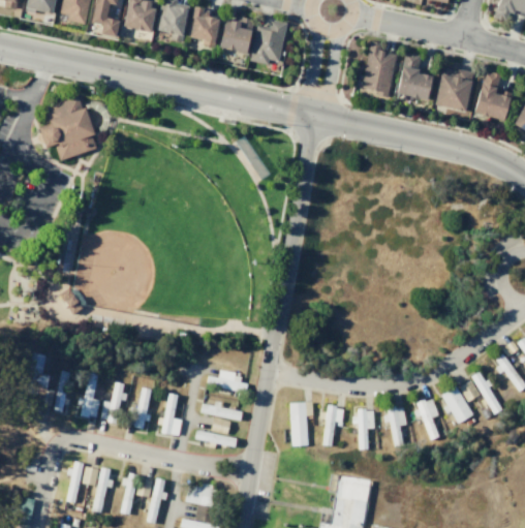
[(19,0),(18,8),(6,5),(6,0),(19,0)]
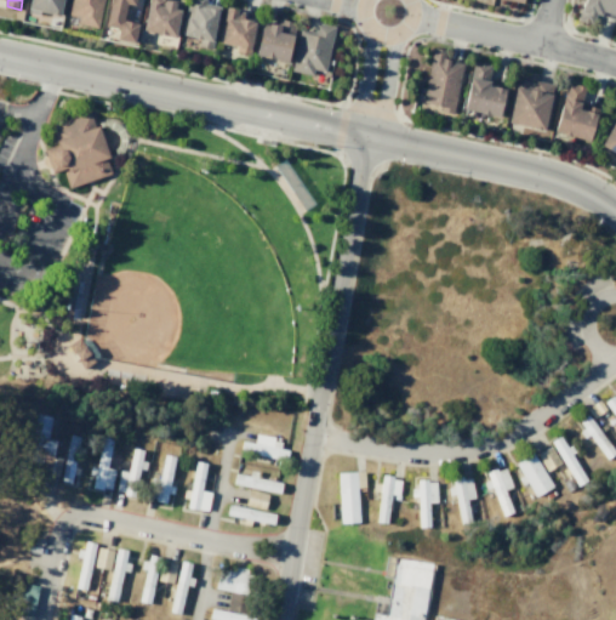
[(67,0),(64,16),(43,11),(43,15),(32,12),(33,6),(34,6),(35,0),(67,0)]
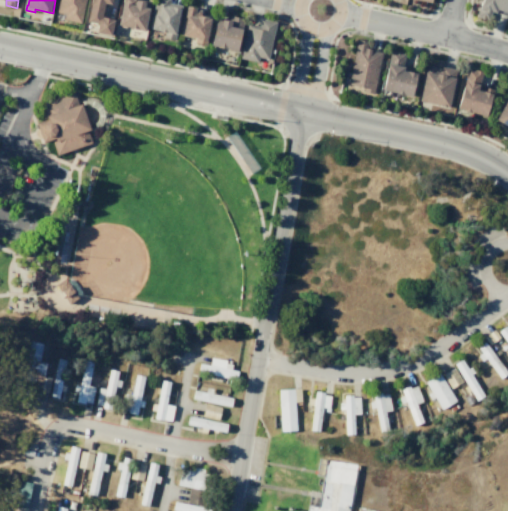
[(60,0),(87,0),(83,23),(67,19),(68,14),(58,12),(60,0)]
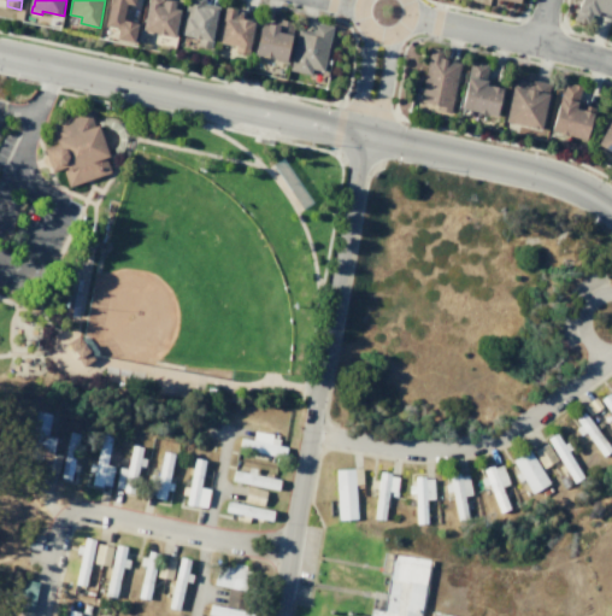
[(140,25),(137,41),(122,39),(123,28),(110,25),(113,5),(112,5),(113,0),(137,0),(137,5),(133,4),(131,9),(129,7),(125,22),(140,25)]
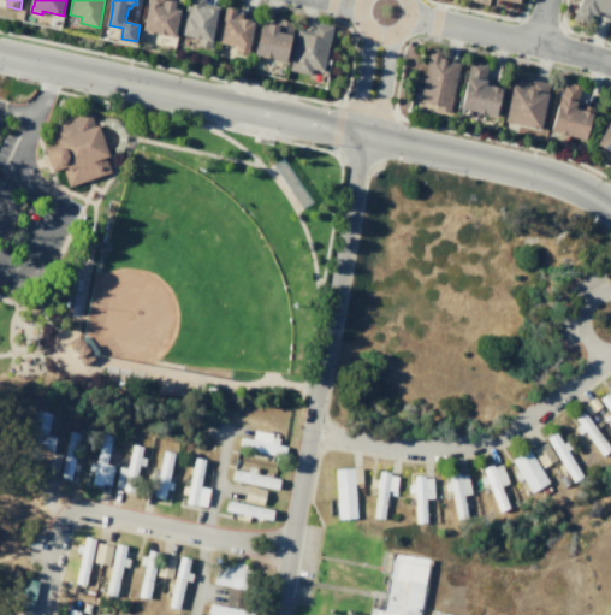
[(150,0),(175,0),(184,3),(183,11),(184,11),(178,37),(146,30),(152,4),(150,4),(150,0)]
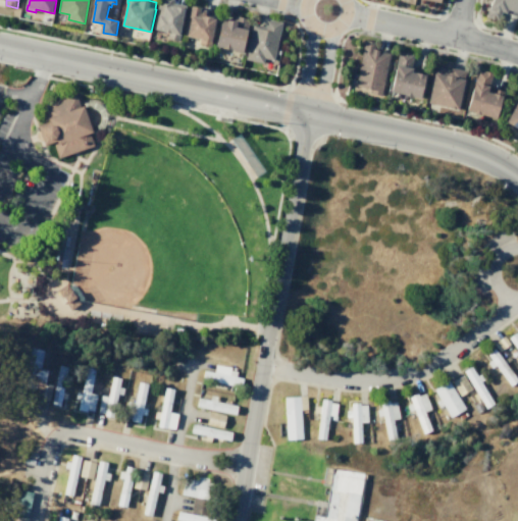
[(175,0),(175,3),(189,6),(182,41),(170,39),(171,33),(155,30),(161,0),(175,0)]
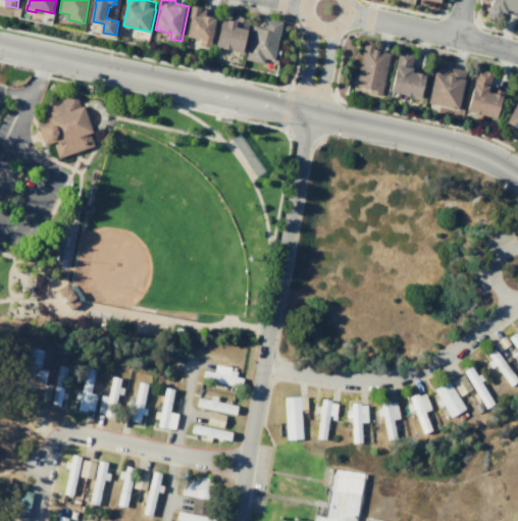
[(491,0),(517,0),(517,16),(503,12),(500,19),(487,15),(491,0)]
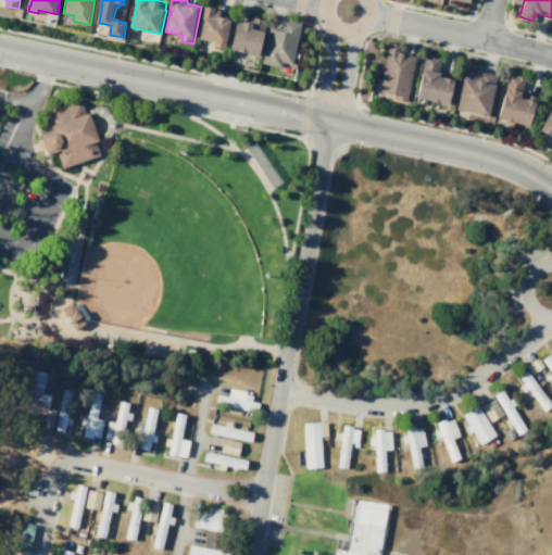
[(208,7),(217,9),(216,10),(222,11),(221,17),(233,21),(227,49),(215,47),(217,41),(200,38),(204,17),(205,17),(208,7)]
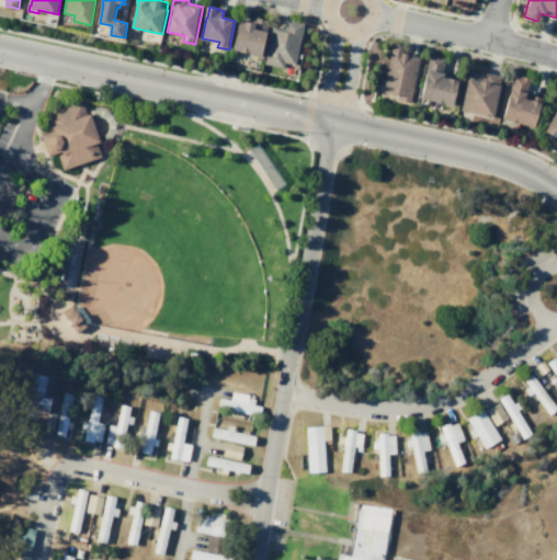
[(256,18),(262,19),(262,20),(271,21),(263,56),(236,49),(241,27),(240,27),(241,19),(249,20),(249,22),(254,23),(256,18)]
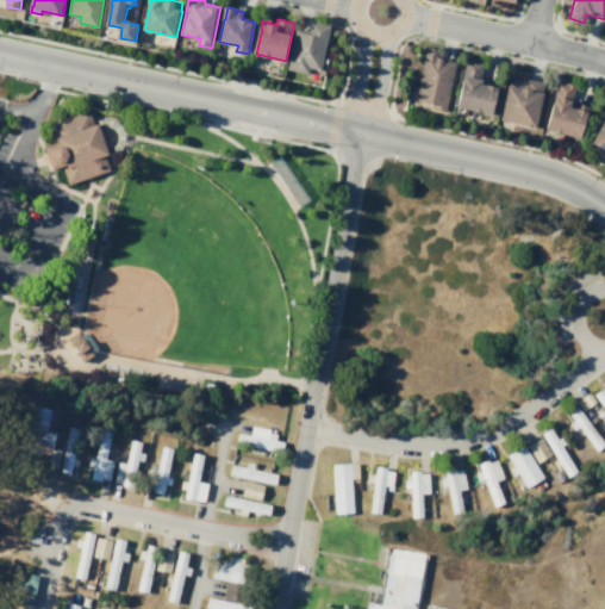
[(313,22),(332,26),(323,70),(311,68),(310,74),(289,69),(298,29),(311,31),(313,22)]
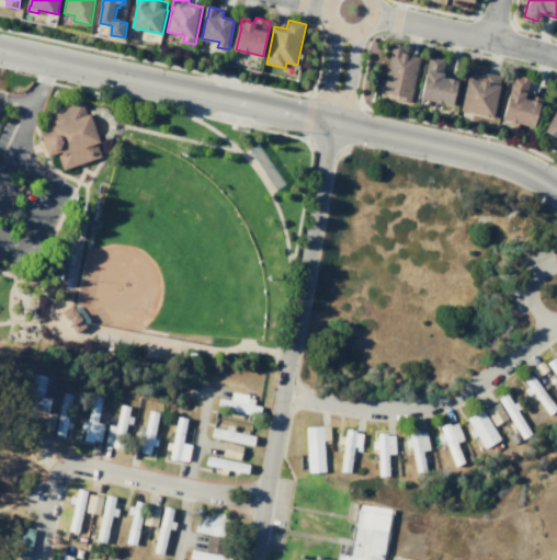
[(393,44),(405,46),(404,54),(421,57),(410,103),(399,100),(400,96),(382,92),(393,44)]
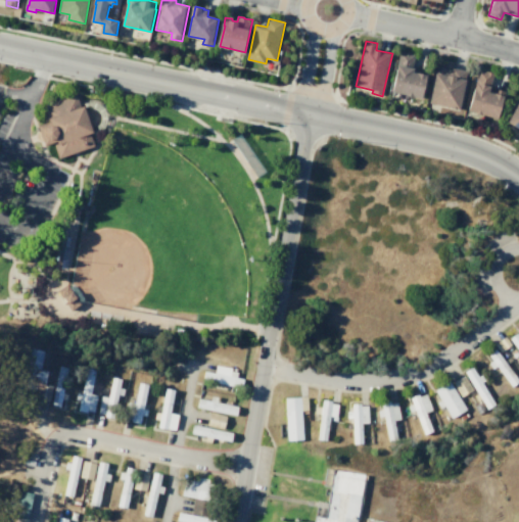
[(399,51),(416,54),(412,72),(425,75),(420,98),(391,91),(399,51)]
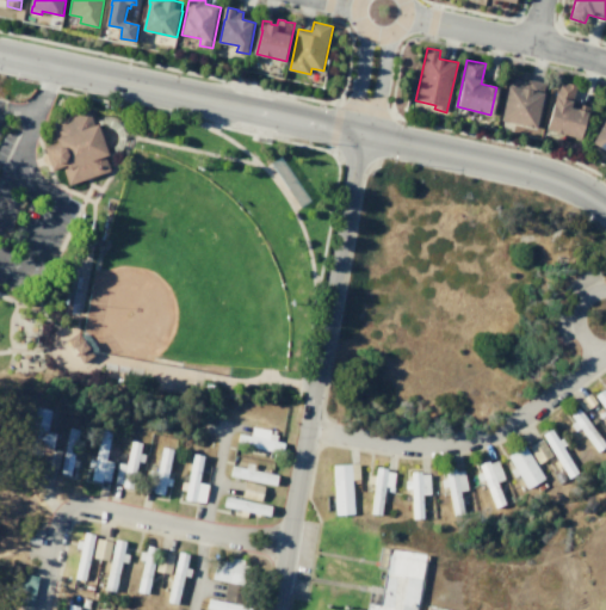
[(509,78),(529,81),(529,79),(545,82),(536,128),(500,119),(509,78)]
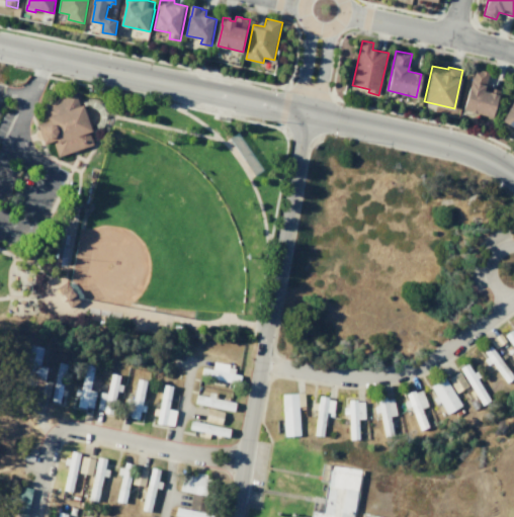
[(475,69),(490,73),(485,87),(499,91),(491,117),(462,109),(475,69)]
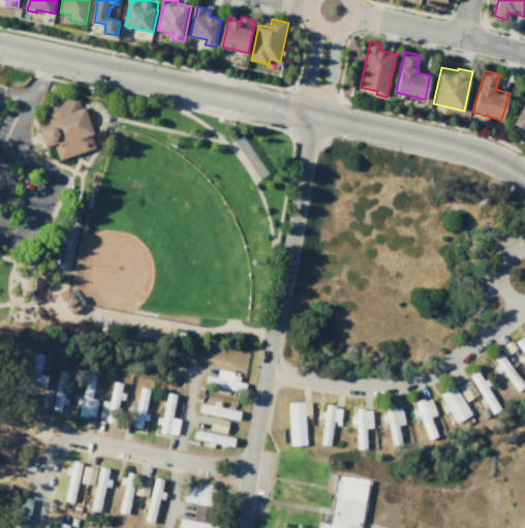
[(87,107),(96,134),(93,135),(97,148),(62,161),(56,145),(48,148),(39,127),(48,124),(42,110),(79,96),(84,110),(87,107)]
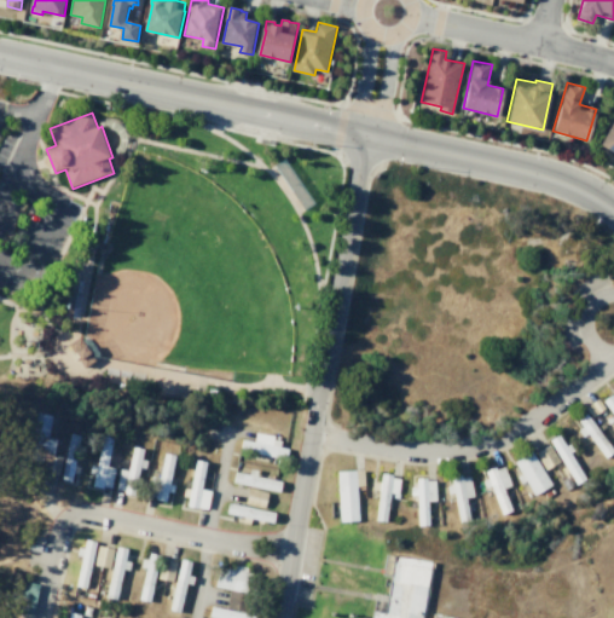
[(613,151),(600,144),(613,116),(613,151)]
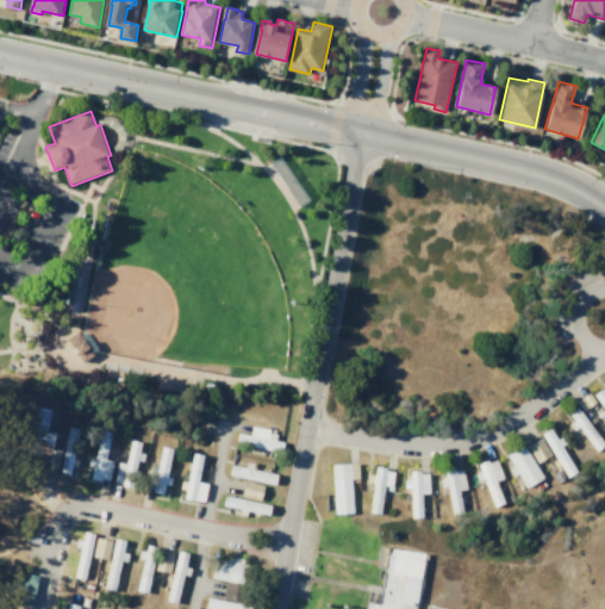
[(591,393),(598,402),(592,406),(585,397),(591,393)]
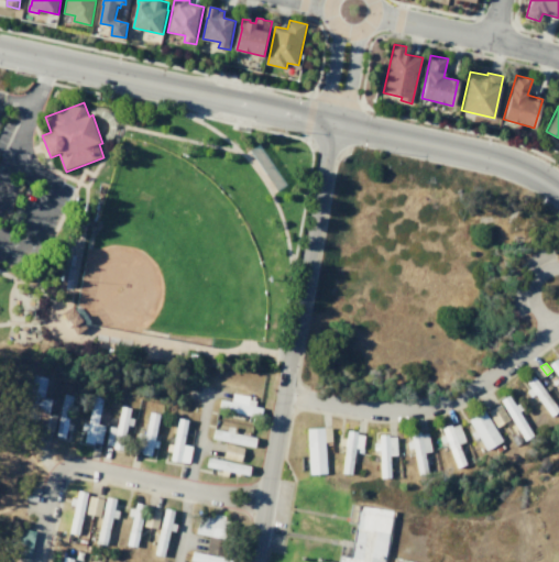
[(540,367),(547,375),(541,379),(535,371),(540,367)]
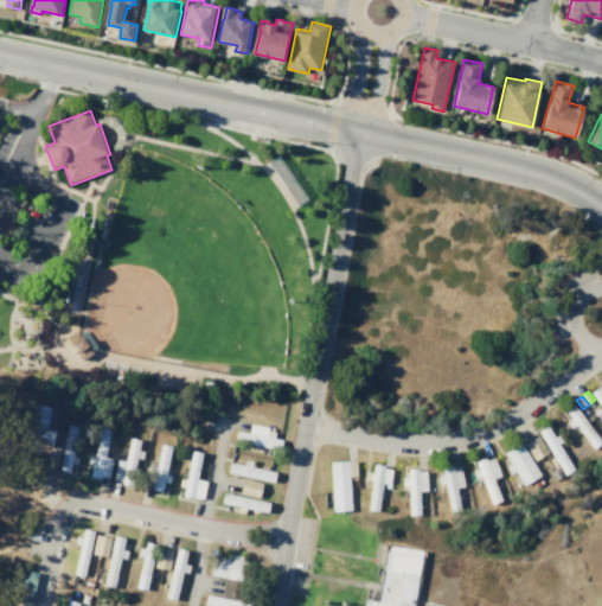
[(58,431),(55,446),(27,441),(36,403),(53,407),(50,429),(58,431)]
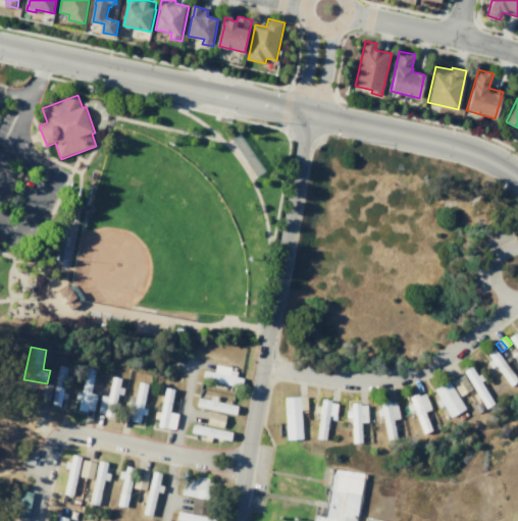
[(496,349),(517,377),(517,383),(513,386),(497,365),(493,368),(489,363),(494,360),(488,354),(496,349)]
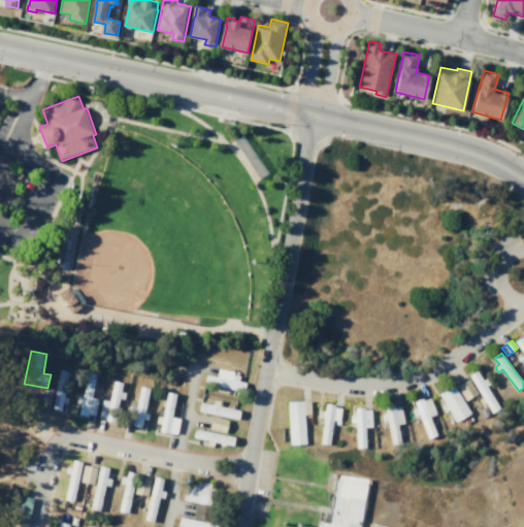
[(220,368),(235,371),(234,375),(241,376),(240,382),(248,383),(246,391),(206,384),(207,374),(218,376),(220,368)]
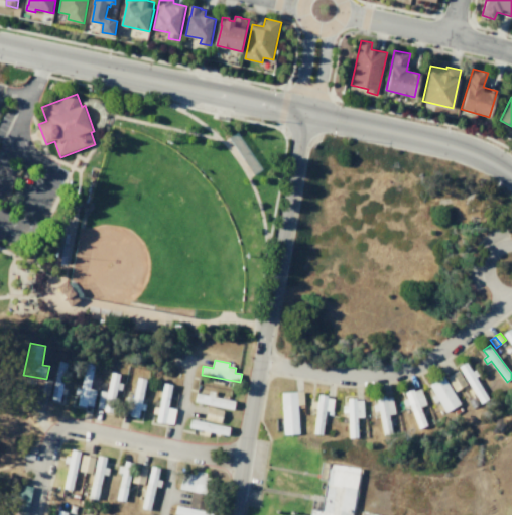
[(61,362),(70,363),(65,388),(69,389),(68,395),(64,394),(61,402),(52,400),(61,362)]
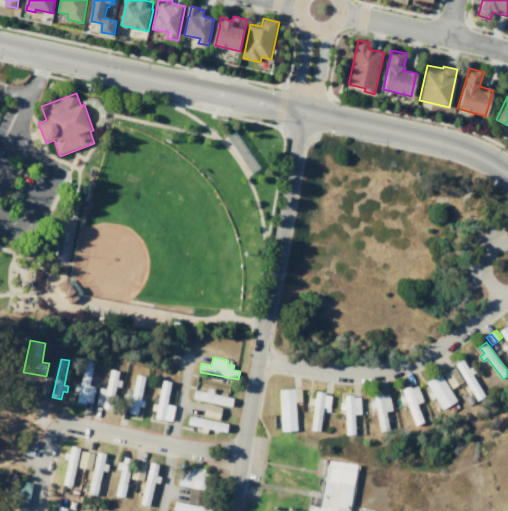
[(456,364),(479,401),(486,396),(473,374),(477,372),(474,366),(469,369),(463,359),(456,364)]
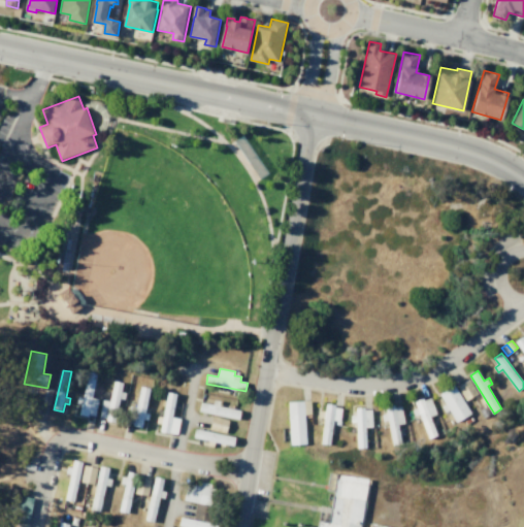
[(100,399),(97,416),(90,415),(89,417),(80,415),(83,404),(77,403),(79,396),(84,397),(90,371),(99,372),(94,397),(100,399)]
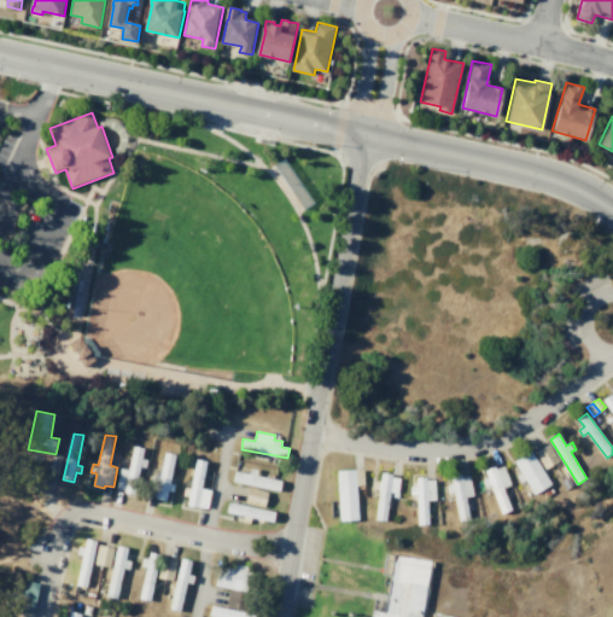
[(550,444),(560,461),(547,470),(536,453),(550,444)]
